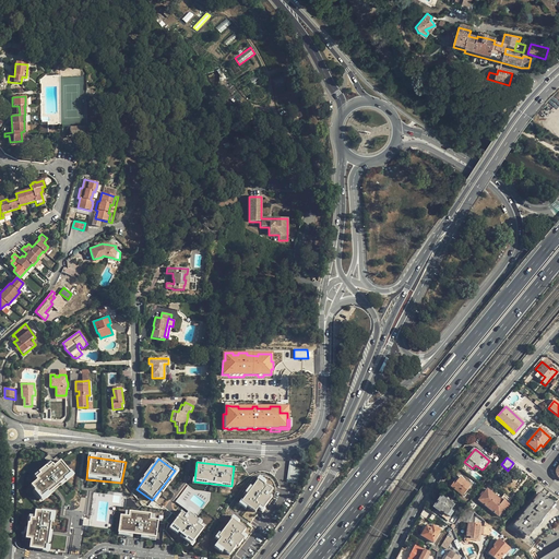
[(289,462),(286,483),(297,484),(299,472),(294,471),(295,462),(289,462)]
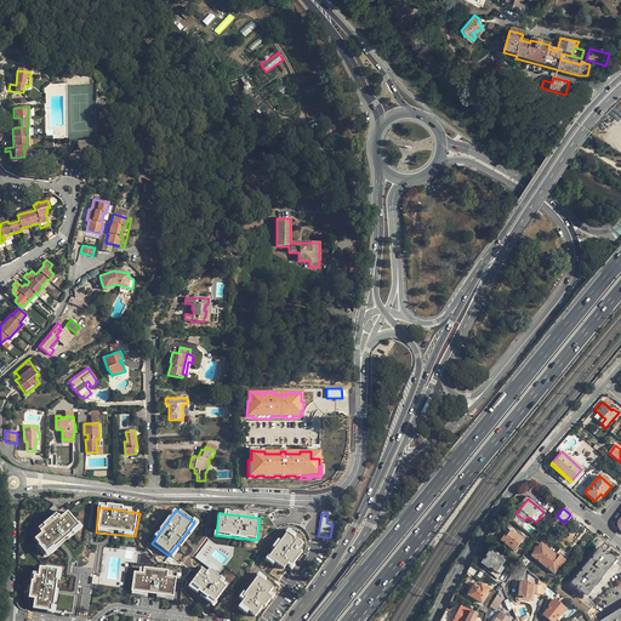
[(77,530),(66,517),(58,522),(57,519),(40,534),(44,539),(34,546),(45,558),(77,530)]
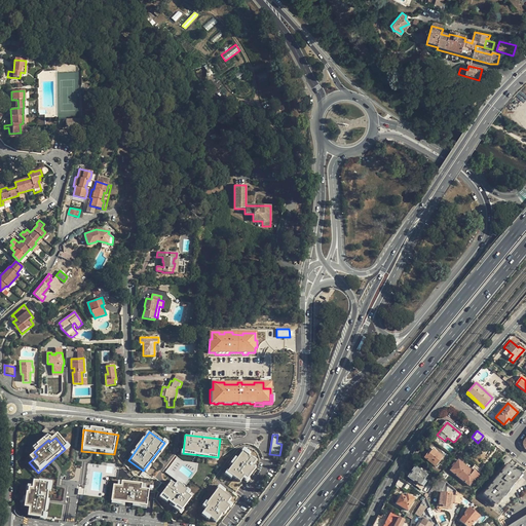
[(428,453),(423,458),(436,467),(443,457),(433,450),(429,454),(428,453)]
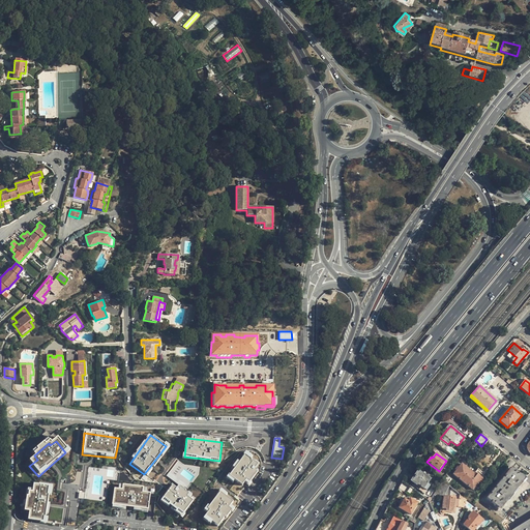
[(258,465),(243,454),(228,475),(243,487),(258,465)]
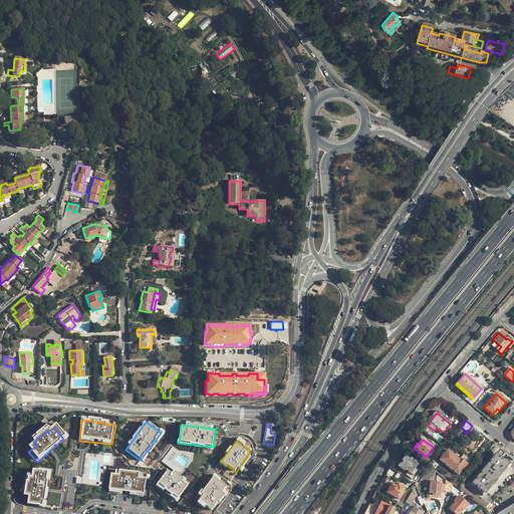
[(448,450),(440,460),(459,476),(465,468),(467,465),(466,464),(460,459),(460,460),(448,450)]
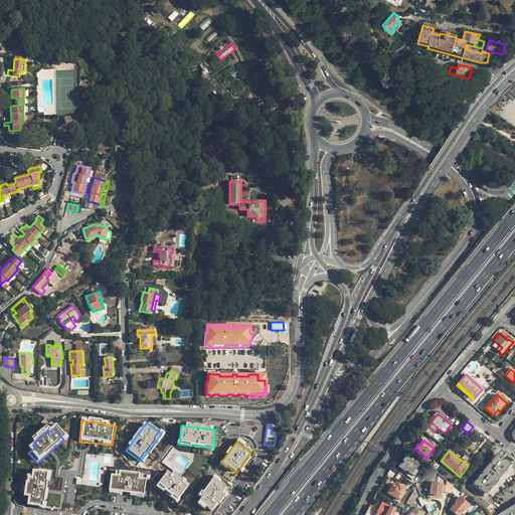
[(497,455),(473,485),(485,494),(488,491),(489,492),(507,469),(506,469),(509,465),(497,455)]
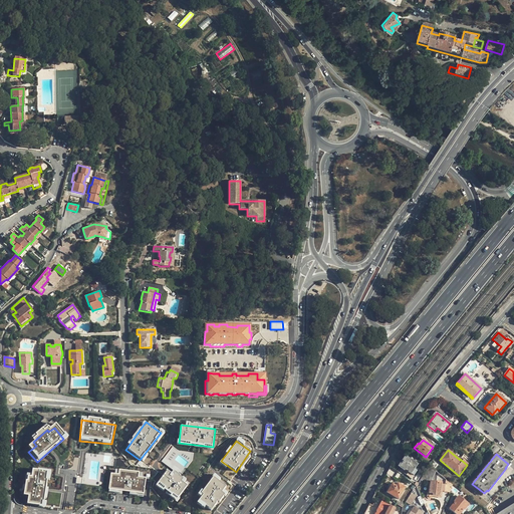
[(464,455),(460,459),(466,464),(469,460),(464,455)]
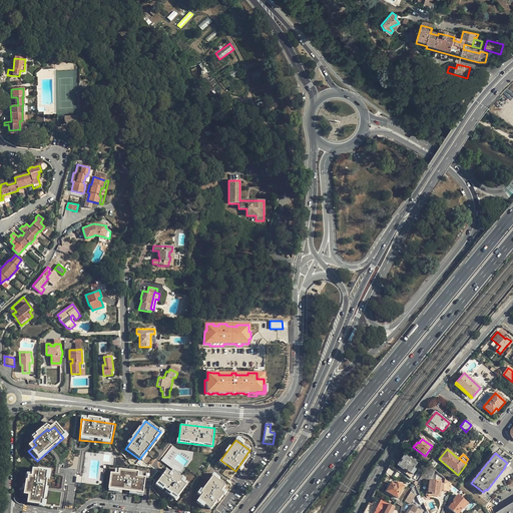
[(405,457),(399,466),(404,470),(410,474),(414,469),(417,464),(411,460),(405,457)]
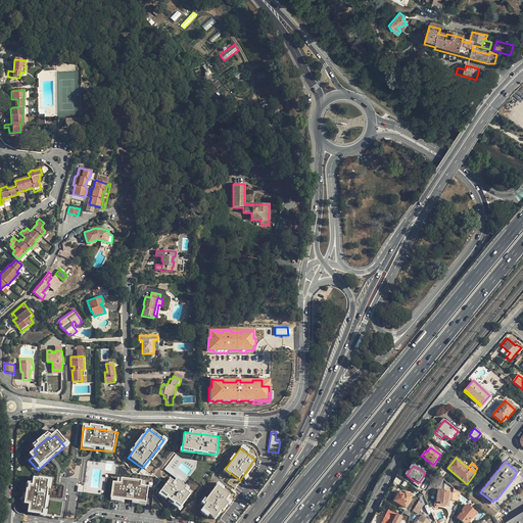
[(436,474),(427,488),(437,489),(436,503),(440,503),(439,504),(446,506),(448,492),(449,493),(449,491),(448,491),(447,490),(440,489),(441,479),(436,474)]
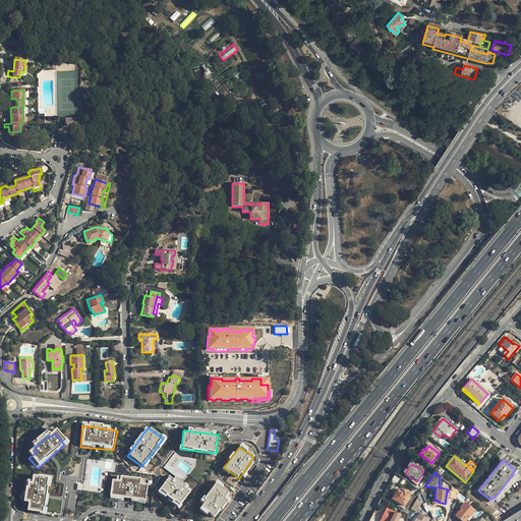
[(148,503),(150,479),(109,474),(106,497),(148,503)]
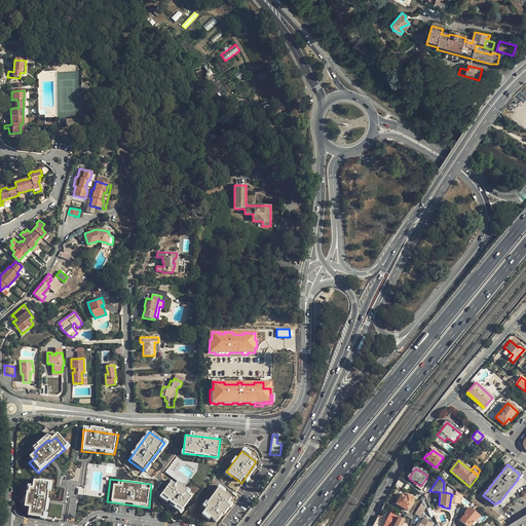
[(399,479),(396,485),(407,492),(410,487),(399,479)]
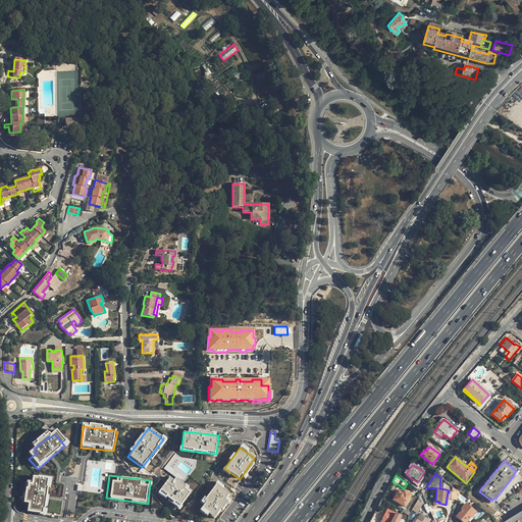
[(179,505),(189,492),(168,477),(159,489),(179,505)]
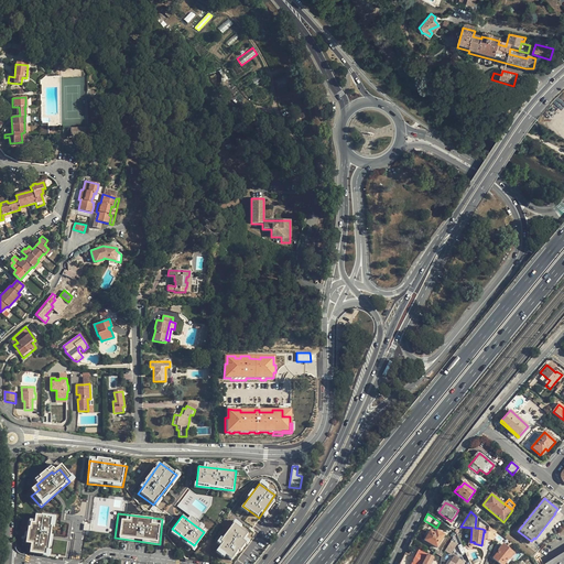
[(451,521),(444,517),(442,519),(452,525),(457,517),(455,516),(451,521)]
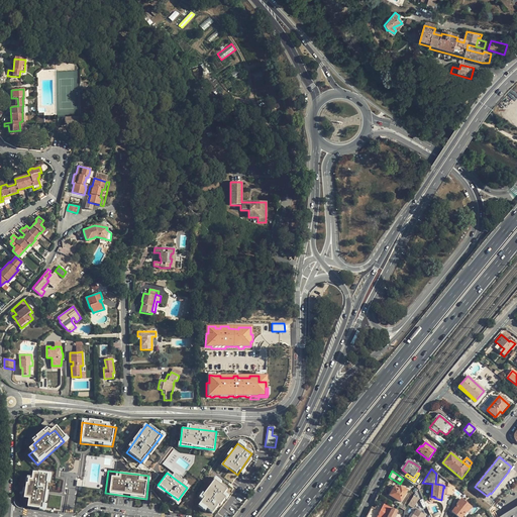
[(41,514),(47,477),(31,475),(29,484),(26,484),(23,502),(26,503),(25,511),(41,514)]
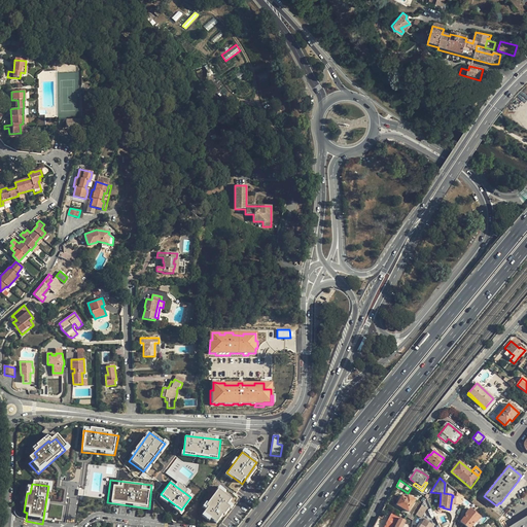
[(231,500),(217,491),(202,513),(215,523),(231,500)]
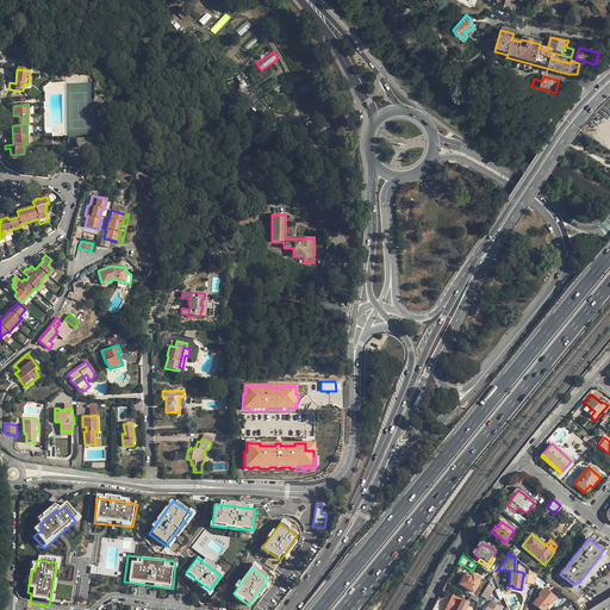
[(536,574),(527,568),(526,583),(534,584),(536,574)]
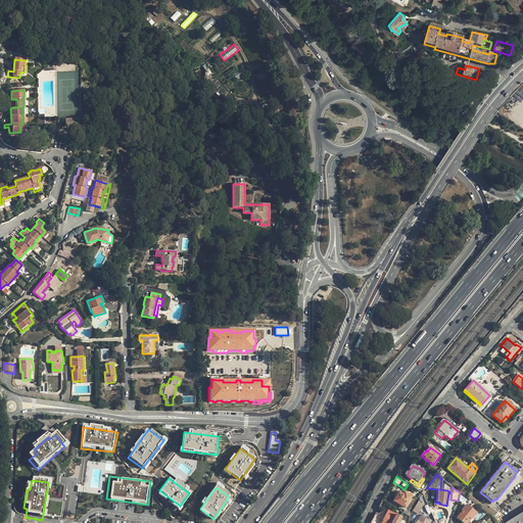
[(406,495),(403,494),(399,492),(393,502),(406,509),(413,496),(407,493),(406,495)]
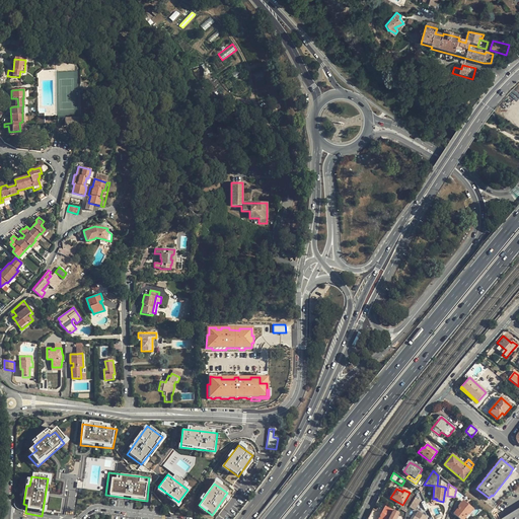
[(437,499),(433,499),(433,501),(445,503),(446,490),(445,489),(443,502),(436,500),(437,499)]
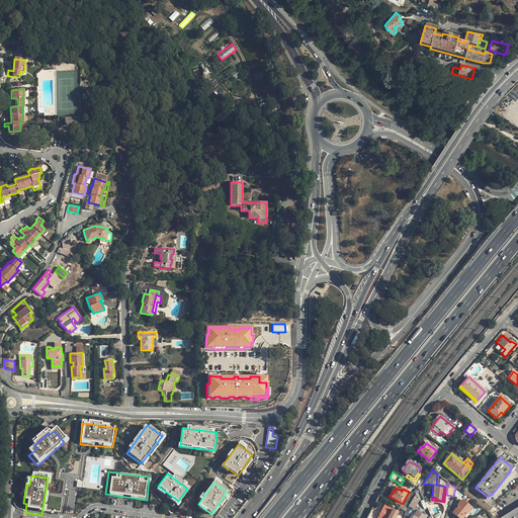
[(420,501),(415,498),(409,506),(415,510),(415,509),(420,501)]
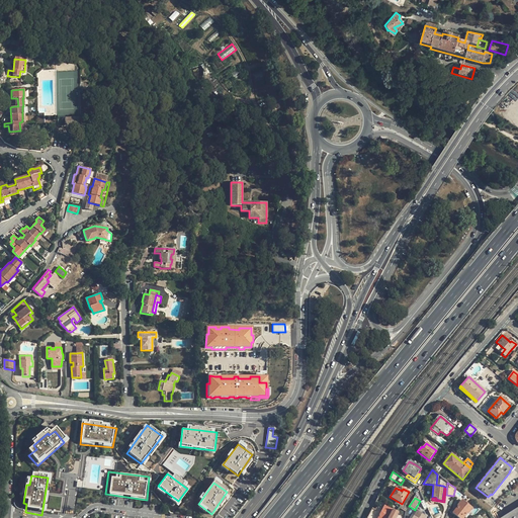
[(458,507),(453,513),(457,517),(463,517),(466,514),(468,515),(472,509),(467,505),(465,503),(461,500),(457,505),(457,506),(458,507)]
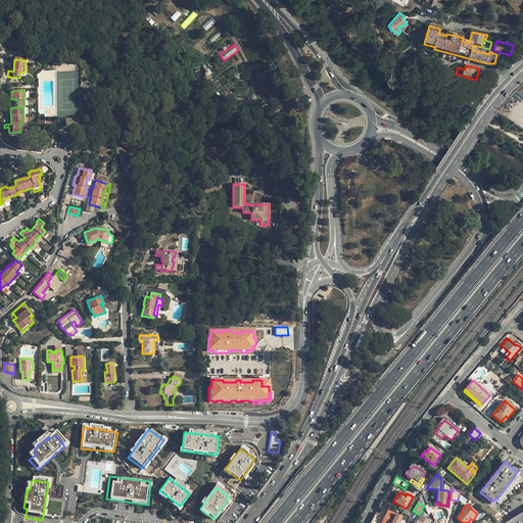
[(399,522),(402,518),(388,511),(386,515),(387,516),(386,518),(385,517),(384,518),(381,522),(399,522)]
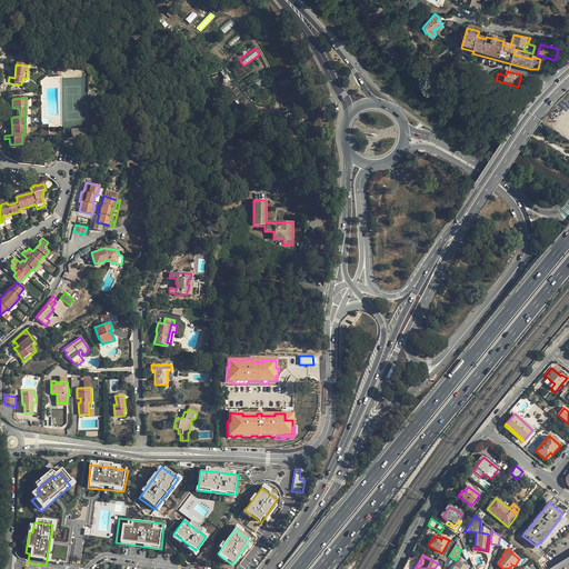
[(409,558),(402,568),(415,568),(418,563),(409,558)]
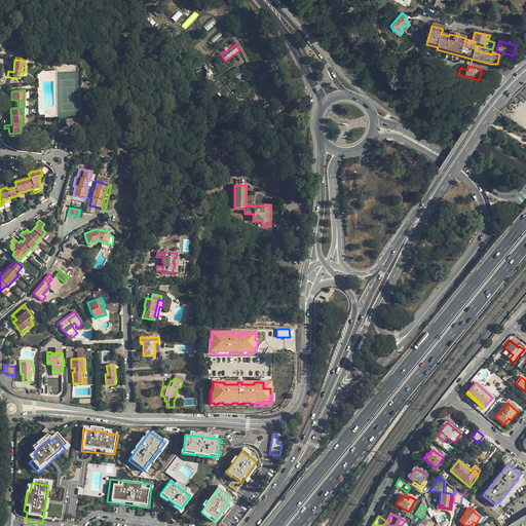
[(514,525),(525,519),(525,516),(509,525),(514,525)]
